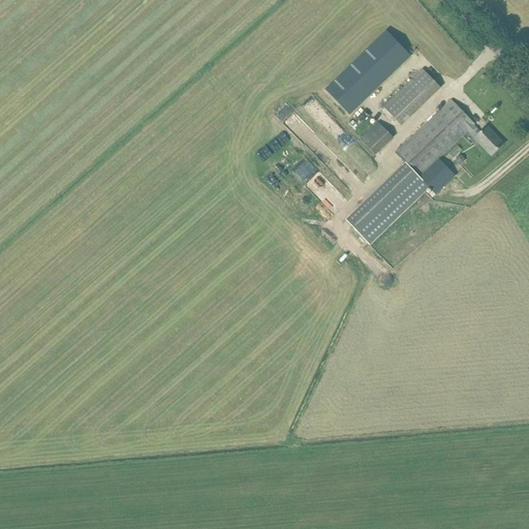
[(319,89),(344,116),(406,58),(382,31),(319,89)]
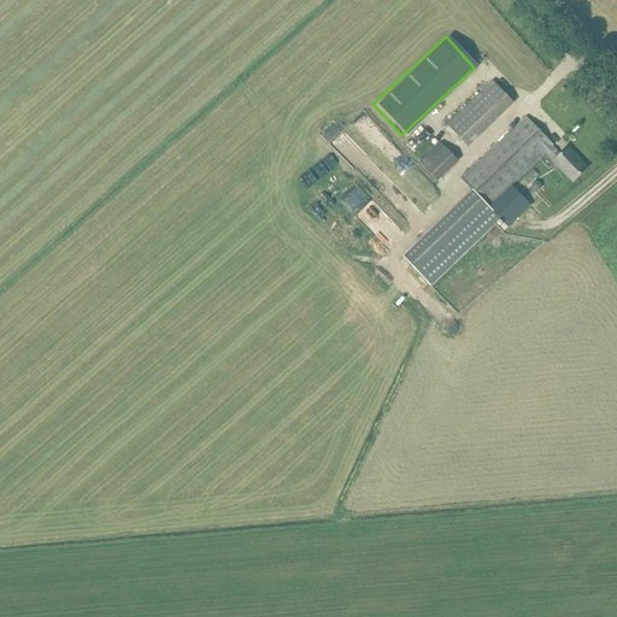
[(447,127),(468,147),(511,103),(492,82),(447,127)]
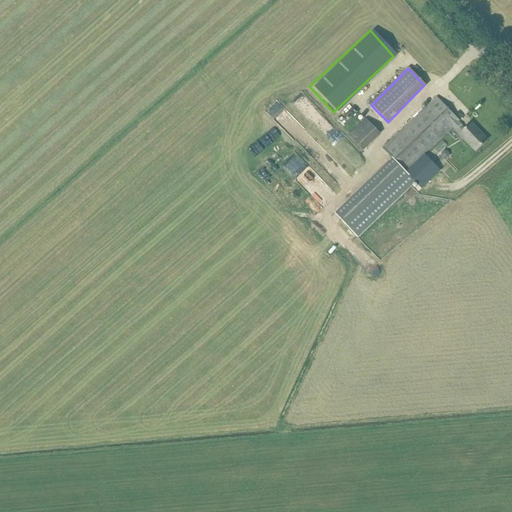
[(393,157),(406,171),(420,158),(424,154),(454,126),(461,134),(460,134),(476,151),(480,147),(487,140),(471,123),(465,129),(458,122),(459,121),(437,97),(430,104),(384,147),(393,157)]
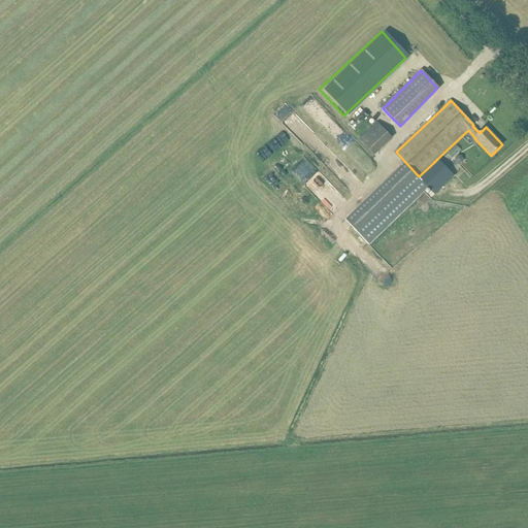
[(393,138),(376,122),(359,139),(374,156),(393,138)]
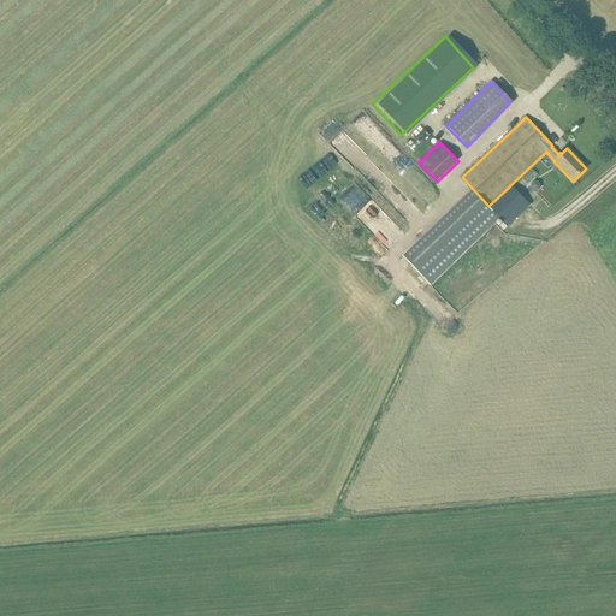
[(367,160),(359,169),(402,215),(410,207),(367,160)]
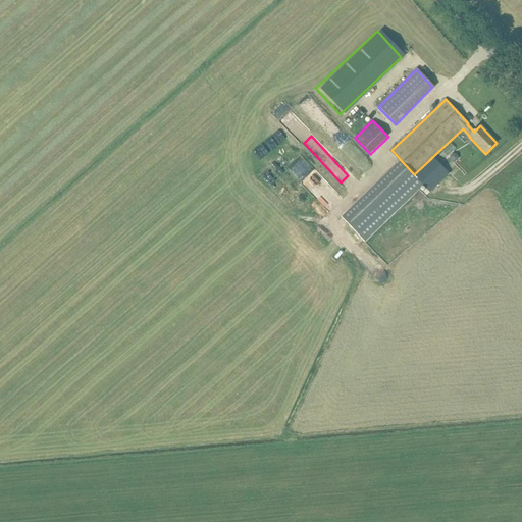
[(364,154),(349,140),(344,145),(347,147),(343,151),(355,163),(364,154)]
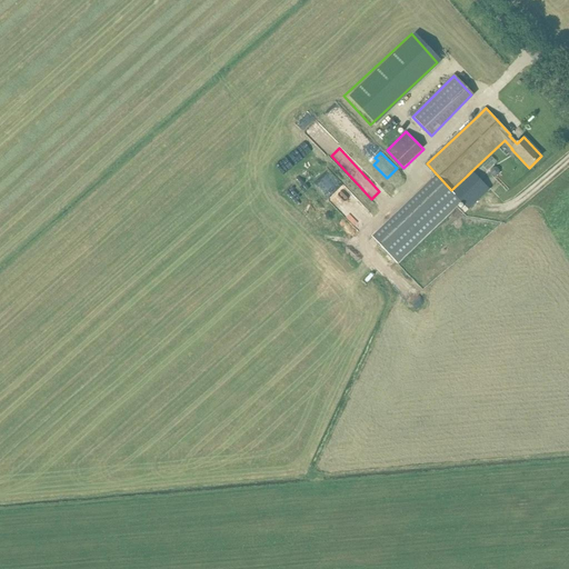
[(451,190),(451,191),(462,202),(468,209),(489,190),(471,171),(467,176),(451,190)]
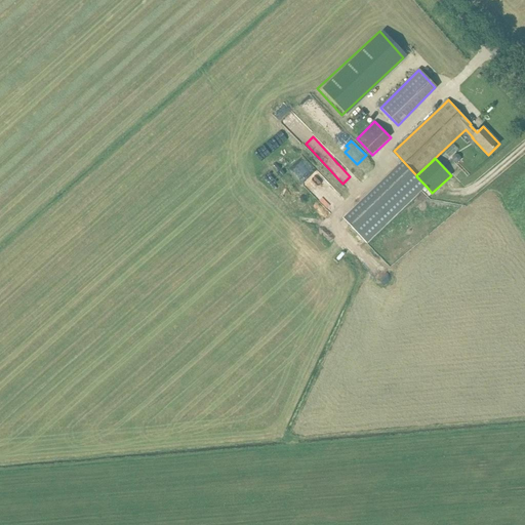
[(359,204),(344,218),(367,243),(403,209),(427,187),(416,176),(403,162),(393,171),(389,175),(373,190),(367,196),(359,204)]
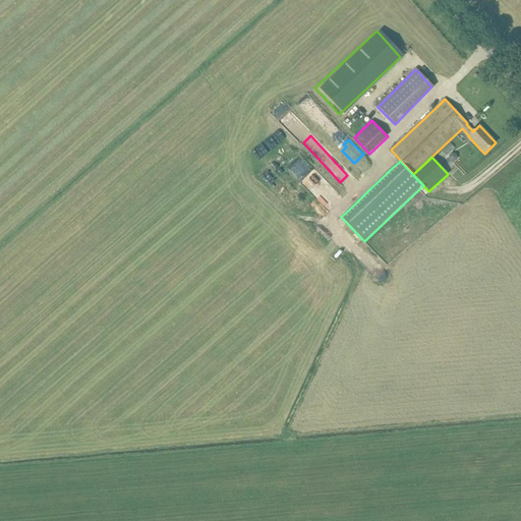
[(315,195),(329,209),(340,195),(324,180),(320,184),(323,187),(315,195)]
